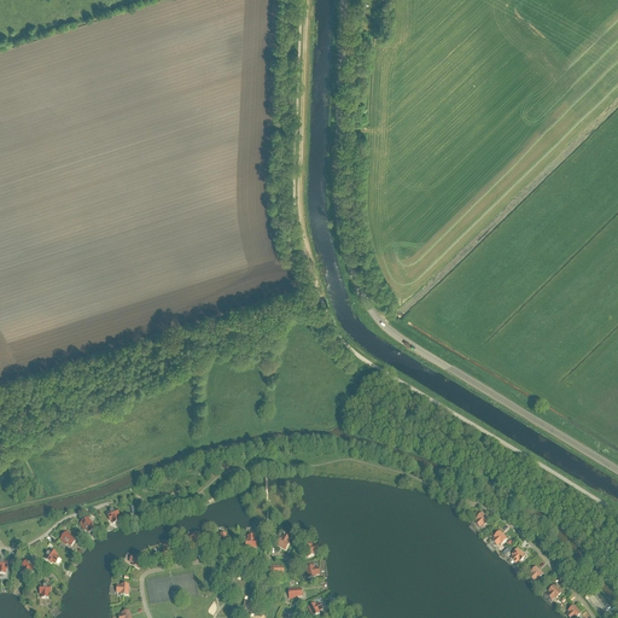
[(120,519),(121,519),(117,511),(108,514),(111,523),(112,523),(114,526),(121,523),(120,519)]
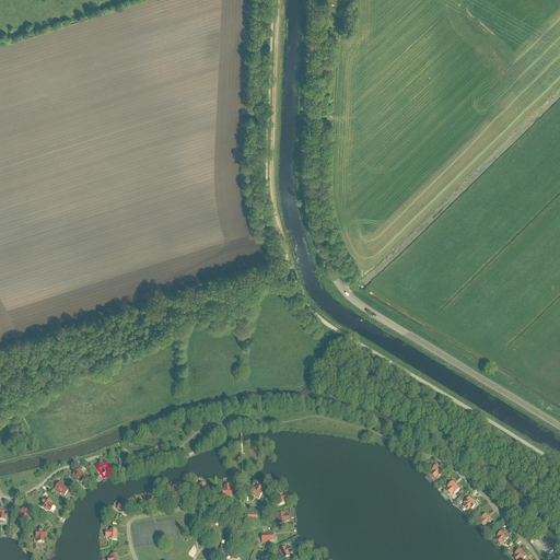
[(439,477),(443,473),(436,466),(432,470),(433,471),(430,475),(434,479),(438,476),(439,477)]
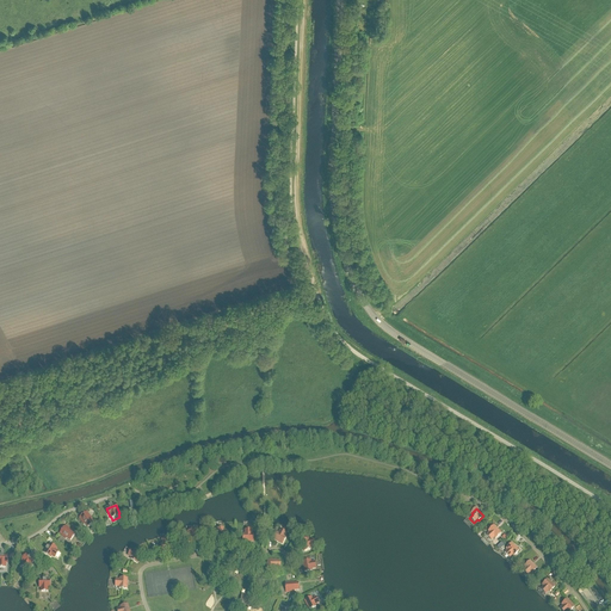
[(88,530),(94,525),(92,520),(93,520),(87,513),(79,519),(84,526),(86,525),(88,530)]
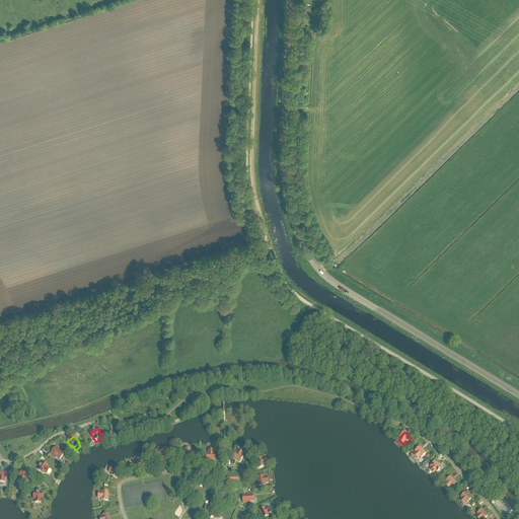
[(421,458),(425,453),(420,447),(415,451),(416,452),(414,455),(417,459),(420,456),(421,458)]
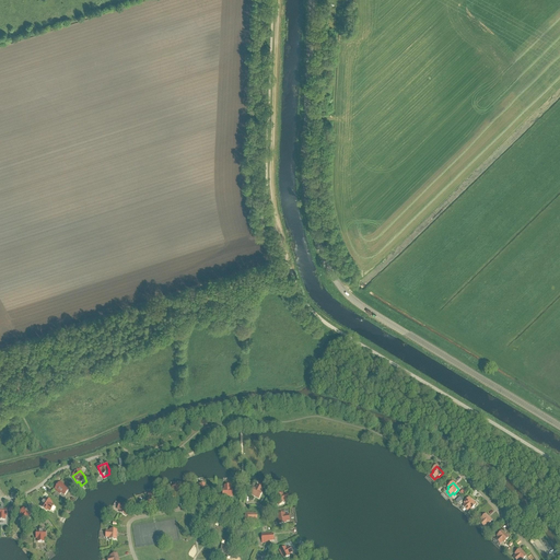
[(66,497),(70,492),(67,489),(67,488),(61,483),(55,490),(60,496),(61,494),(66,497)]
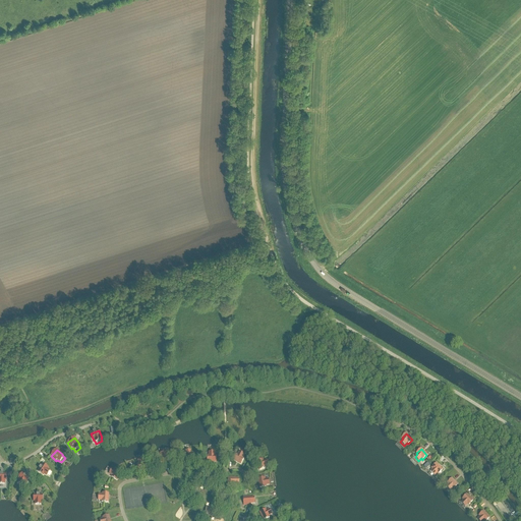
[(191,454),(190,451),(185,452),(185,455),(184,456),(185,462),(193,460),(192,454),(191,454)]
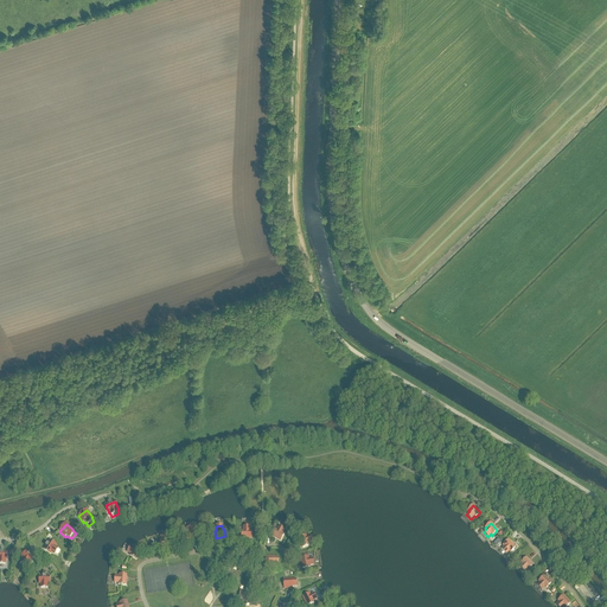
[(195,532),(193,528),(187,529),(187,532),(186,534),(187,541),(197,538),(196,531),(195,532)]
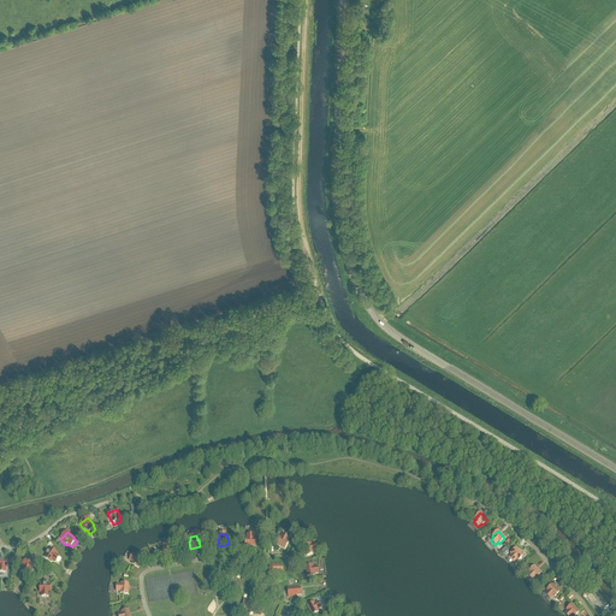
[(254,539),(254,535),(247,535),(247,539),(246,539),(246,546),(255,546),(255,539),(254,539)]
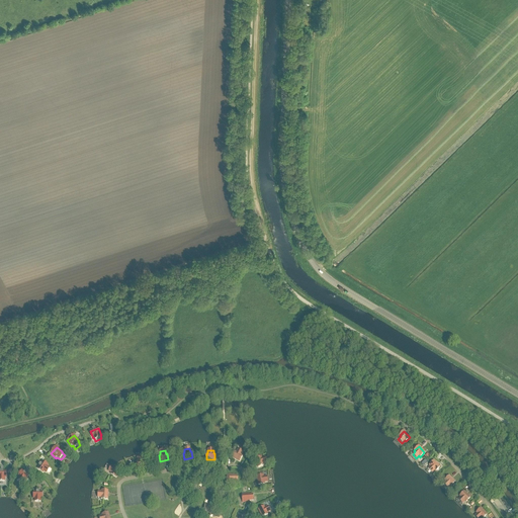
[(241,455),(243,452),(238,450),(236,453),(235,452),(232,457),(240,461),(243,456),(241,455)]
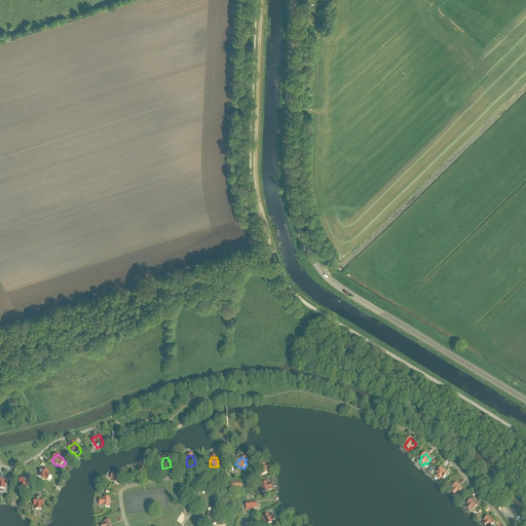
[(146,468),(145,464),(140,465),(140,468),(139,468),(140,476),(148,474),(147,467),(146,468)]
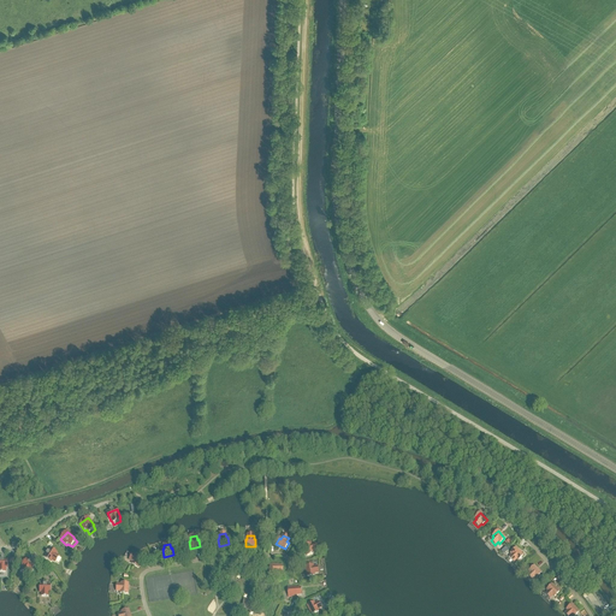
[(312,545),(311,544),(303,546),(307,556),(314,554),(313,552),(318,550),(315,544),(312,545)]
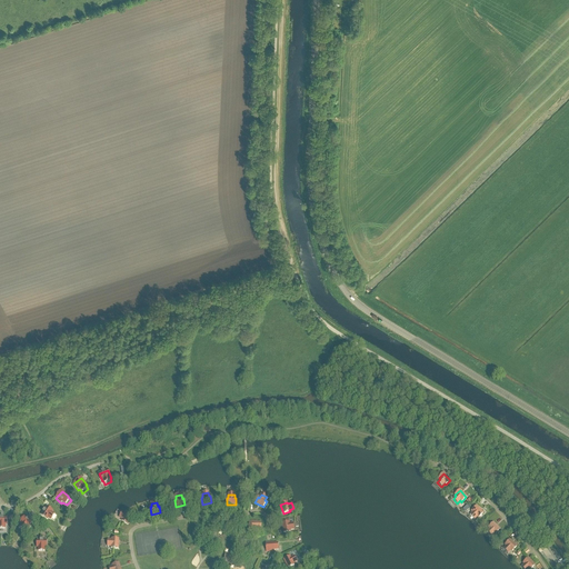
[(478,518),(480,517),(483,513),(476,507),(471,511),(472,512),(470,516),(475,520),(477,517),(478,518)]
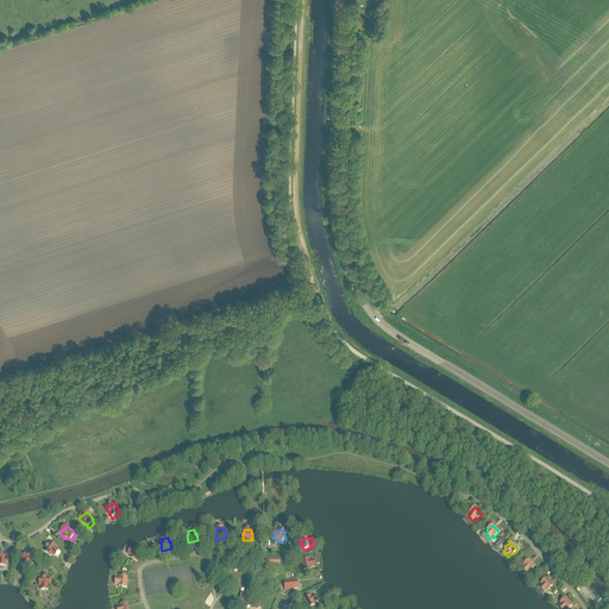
[(56,550),(57,548),(50,544),(44,552),(51,557),(52,556),(56,558),(60,551),(56,550)]
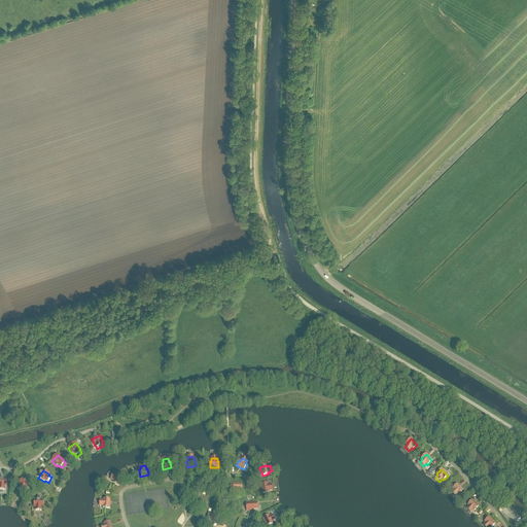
[(116,477),(113,475),(110,480),(113,482),(113,483),(118,486),(123,479),(117,476),(116,477)]
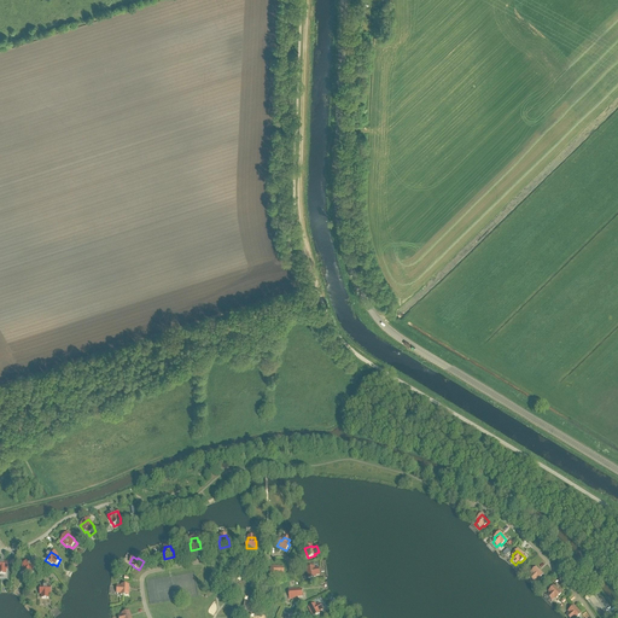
[(30,575),(31,575),(35,567),(27,563),(23,570),(24,571),(22,573),(28,577),(30,575)]
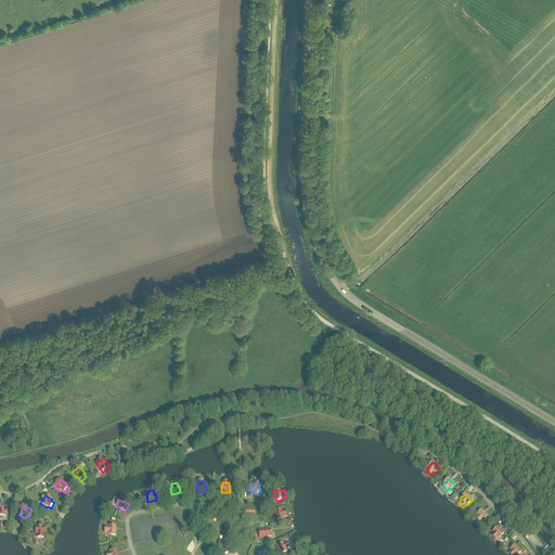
[(255,516),(255,511),(250,511),(250,508),(243,508),(243,517),(250,517),(250,516),(255,516)]
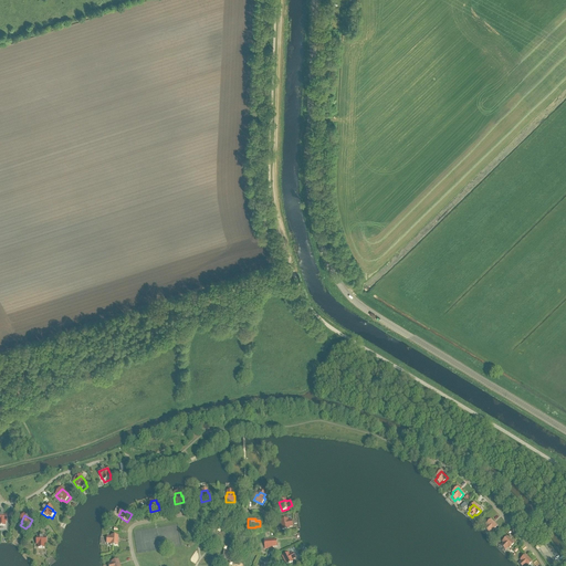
[(287,522),(287,520),(281,521),(282,531),(289,530),(289,527),(292,527),(292,521),(287,522)]
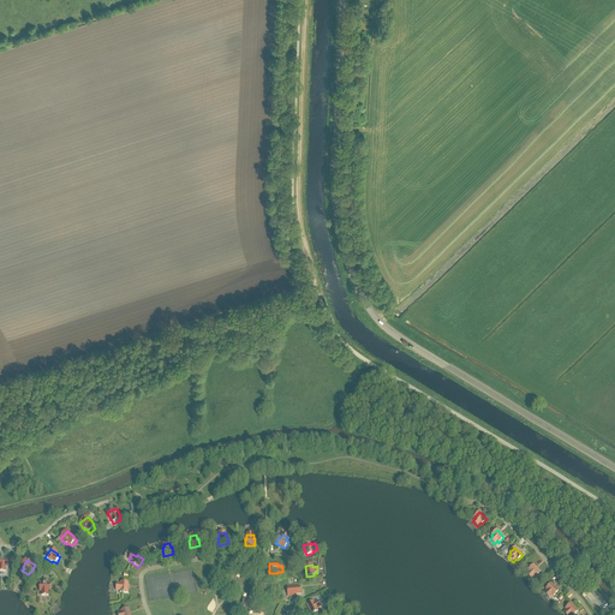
[(536,578),(541,573),(533,566),(527,571),(530,572),(526,575),(531,579),(533,577),(536,578)]
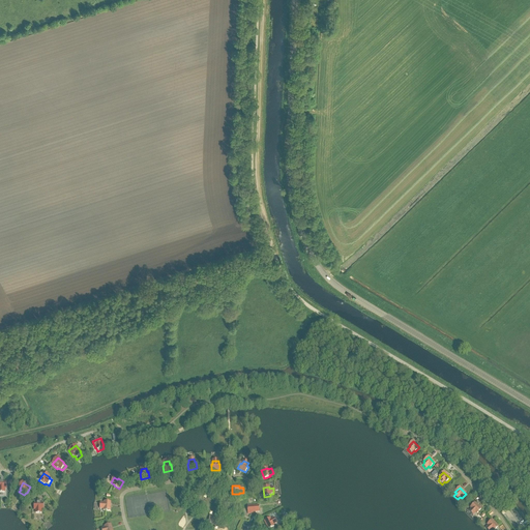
[(110,511),(111,502),(105,502),(105,504),(100,503),(100,509),(104,509),(104,511),(110,511)]
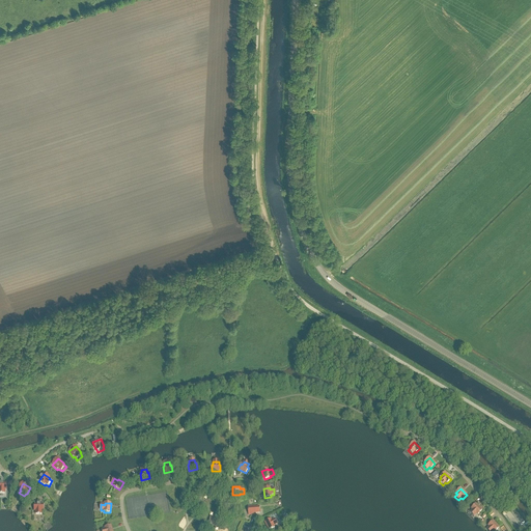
[(477,514),(482,510),(475,504),(471,509),(472,510),(470,512),(474,516),(476,513),(477,514)]
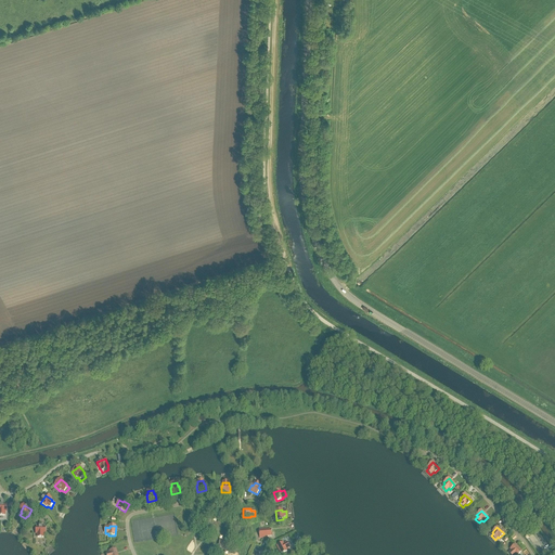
[(38,536),(38,539),(44,539),(44,536),(46,536),(46,528),(42,528),(39,528),(37,528),(37,536),(38,536)]
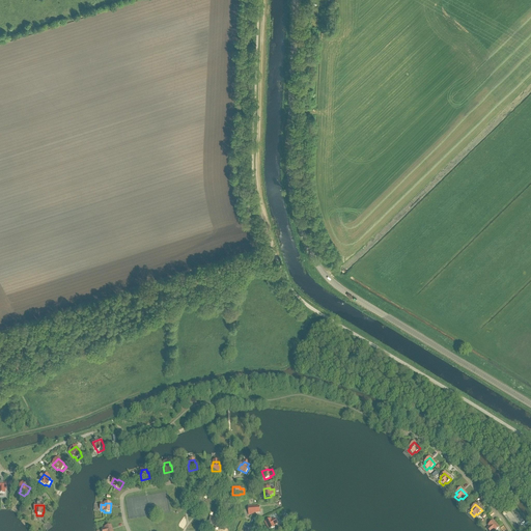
[(255,507),(255,506),(248,507),(249,515),(256,514),(255,513),(259,513),(259,507),(255,507)]
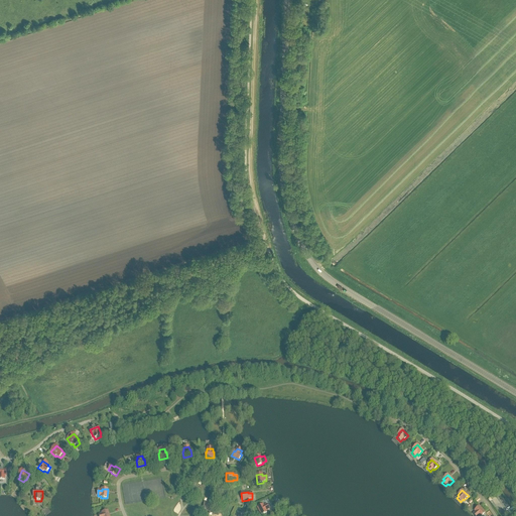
[(173,513),(178,515),(183,507),(178,504),(173,513)]
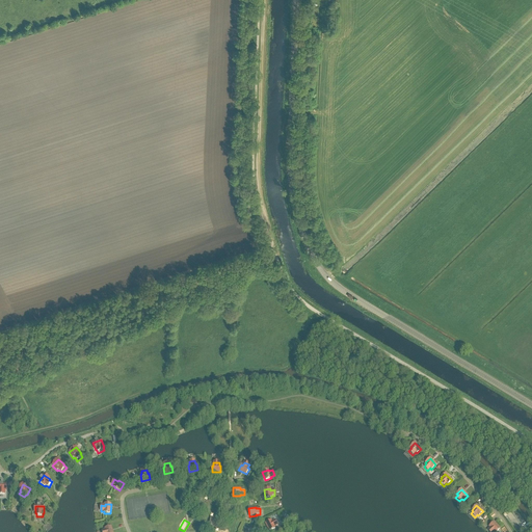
[(277,526),(275,521),(271,522),(271,521),(265,524),(269,531),(275,529),(274,527),(277,526)]
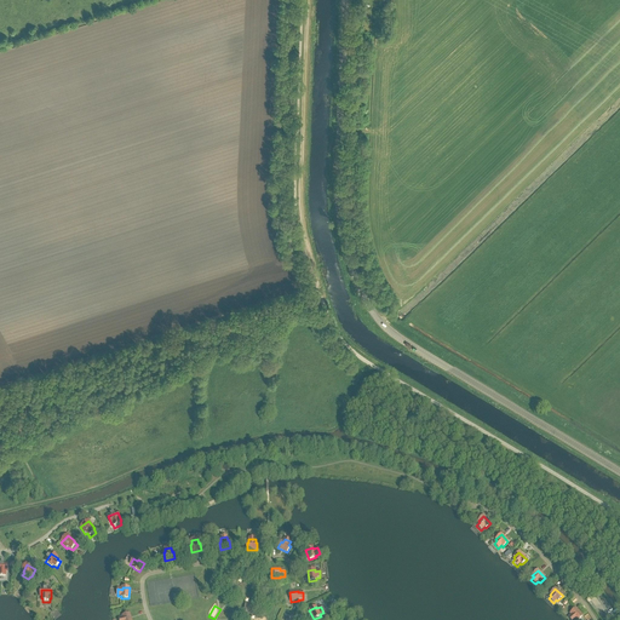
[(575,619),(578,619),(583,616),(575,609),(570,614),(572,615),(568,618),(569,619),(575,619)]
